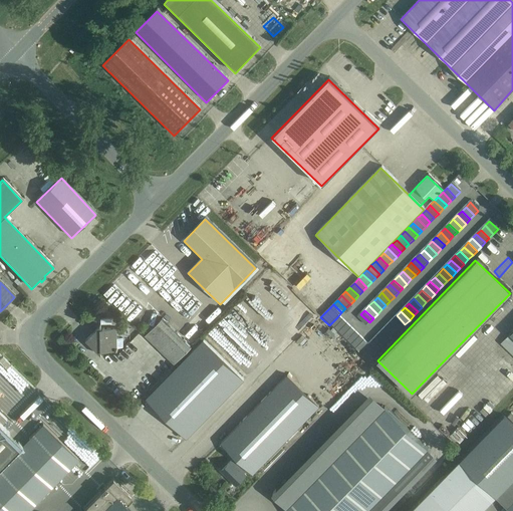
[(364,327),(369,322),(360,314),(356,318),(364,327)]
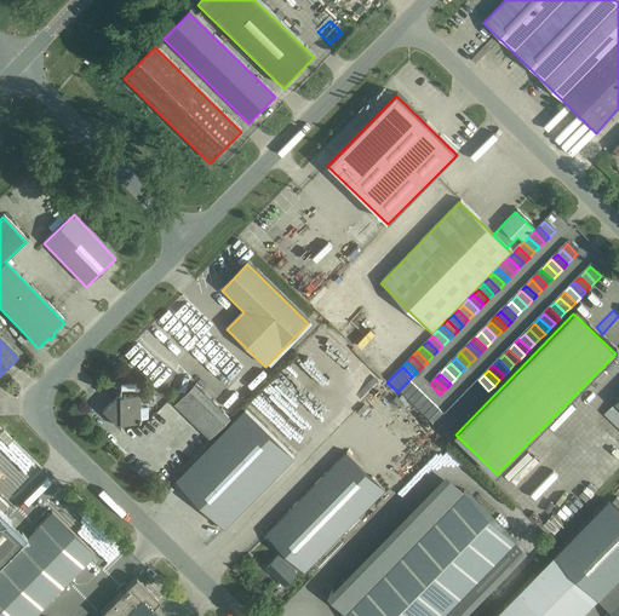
[(483,396),(488,391),(479,380),(474,386),(483,396)]
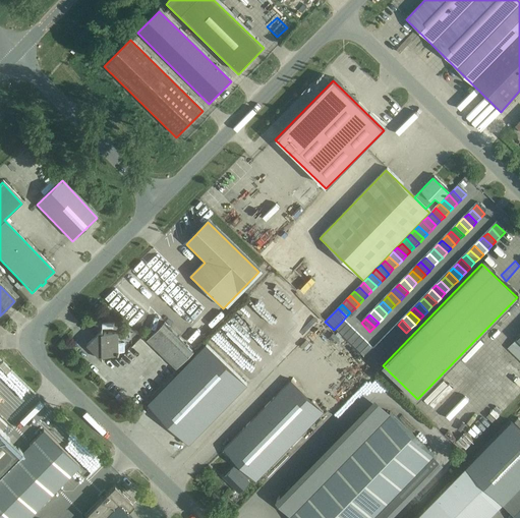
[(334,330),(338,334),(346,326),(342,322),(334,330)]
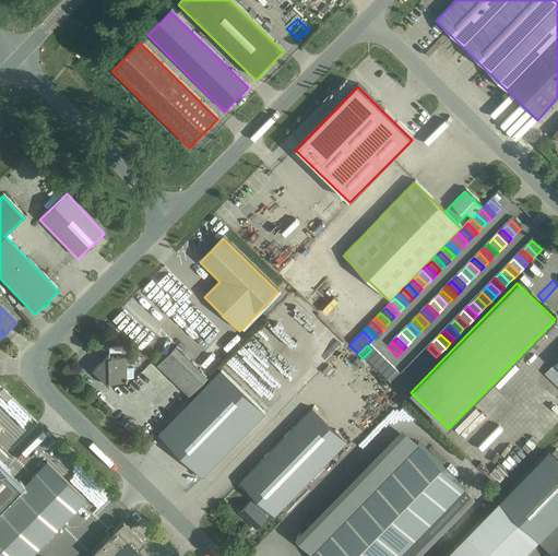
[(157,368),(189,399),(208,379),(176,349),(157,368)]
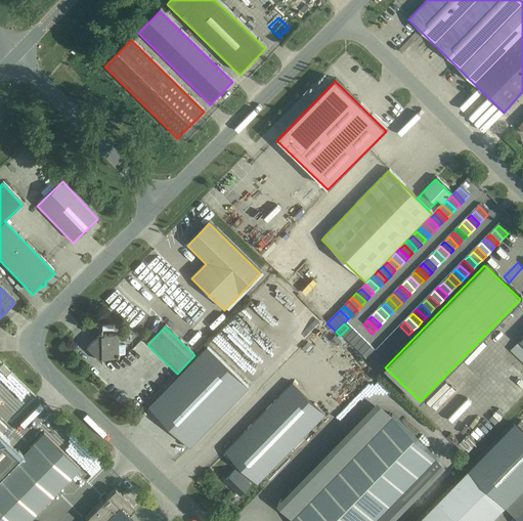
[(400,327),(395,331),(404,339),(408,335),(400,327)]
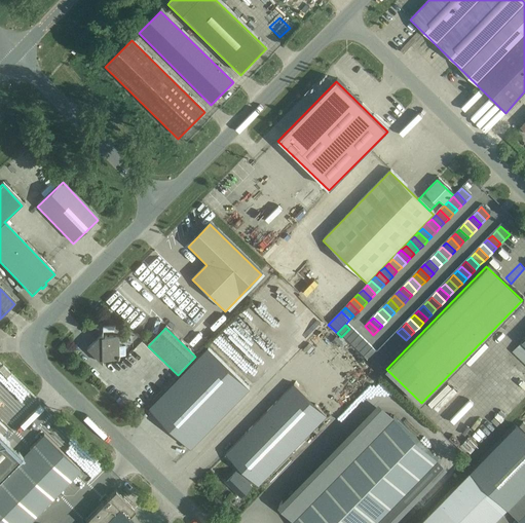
[(349,329),(341,337),(345,342),(354,333),(349,329)]
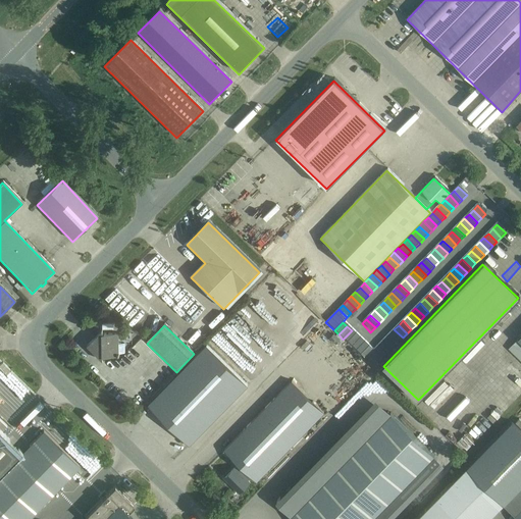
[(399,343),(403,338),(394,329),(389,333),(399,343)]
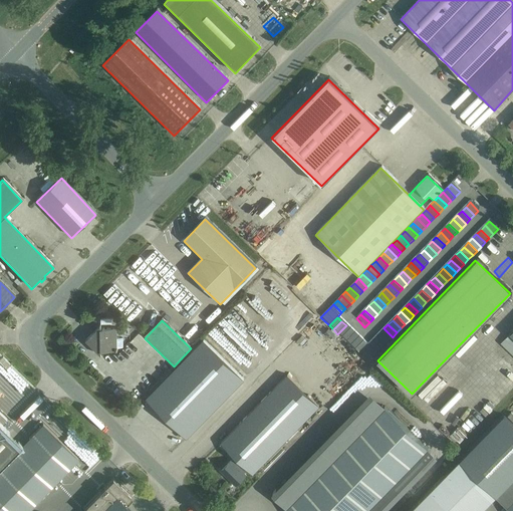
[(337,334),(342,338),(350,329),(346,325),(337,334)]
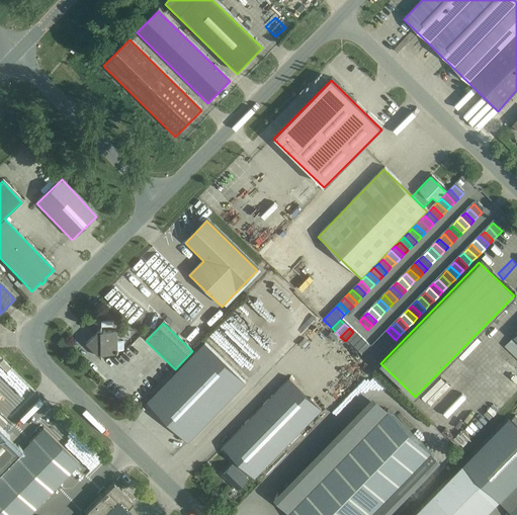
[(85,345),(100,359),(101,360),(101,356),(117,355),(117,353),(116,353),(116,344),(116,334),(101,334),(101,330),(85,345)]
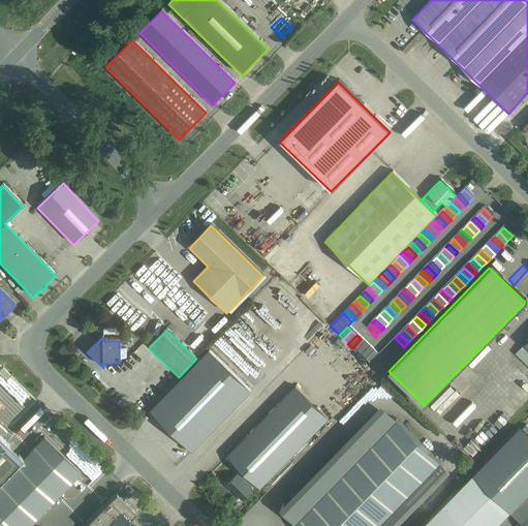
[(395,338),(391,343),(400,351),(404,347),(395,338)]
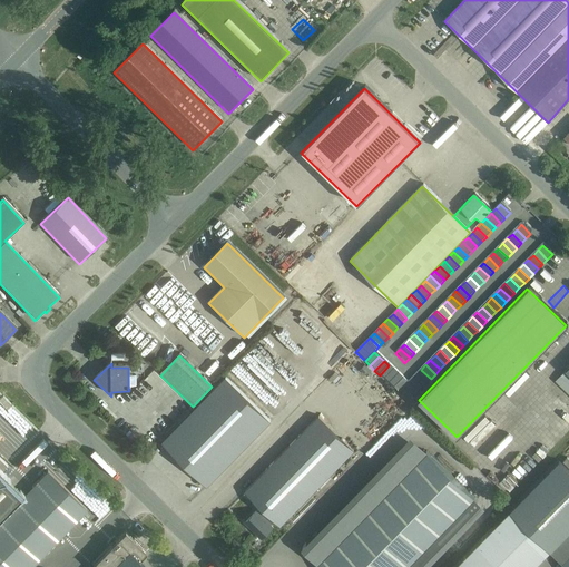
[(389,365),(380,375),(384,380),(393,370),(389,365)]
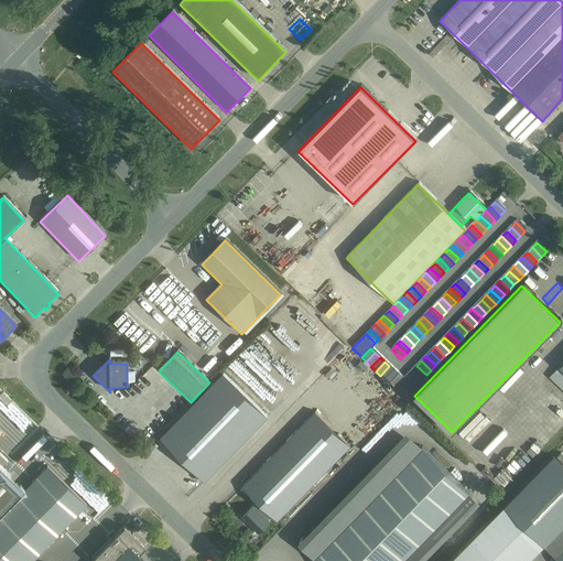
[(562,364),(550,377),(562,390),(562,364)]
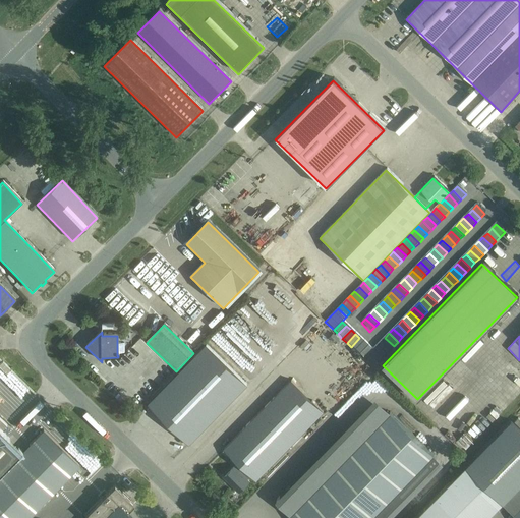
[(351,347),(355,351),(364,343),(359,338),(351,347)]
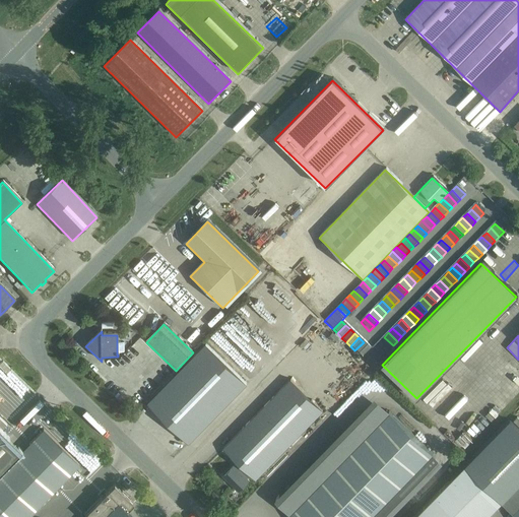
[(388,349),(393,345),(384,337),(380,341),(388,349)]
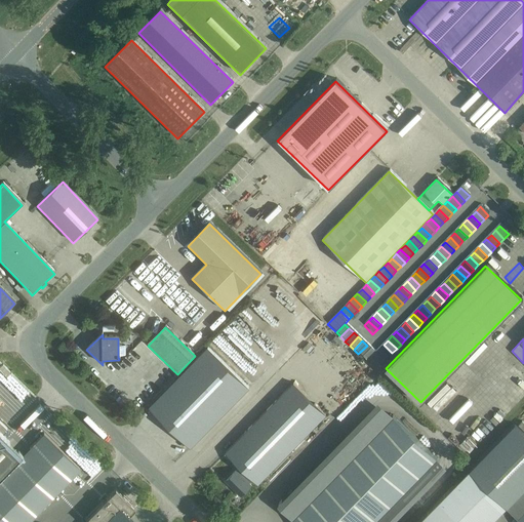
[(384,345),(379,349),(388,358),(392,353),(384,345)]
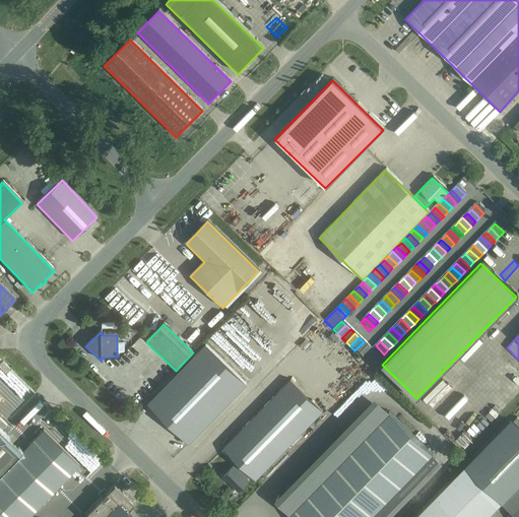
[(364,342),(354,350),(359,354),(368,346),(364,342)]
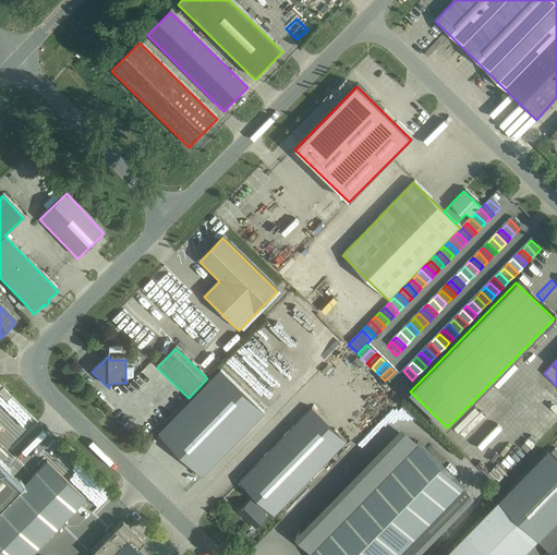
[(399,395),(412,381),(403,371),(399,376),(389,385),(399,395)]
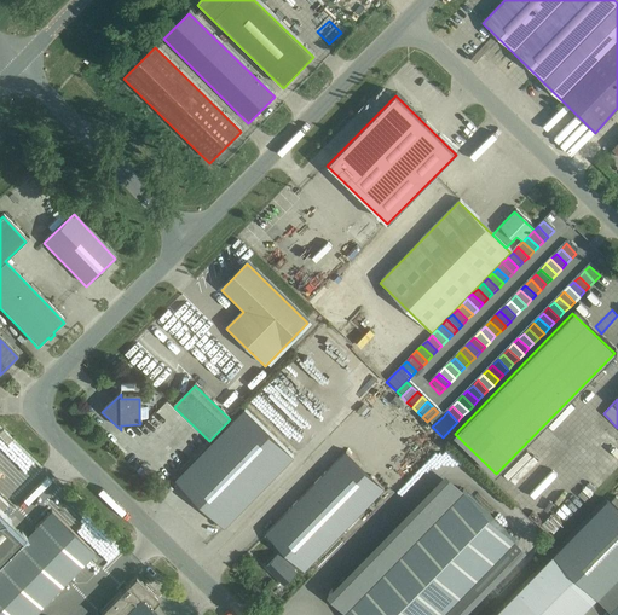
[(293,459),(244,412),(174,482),(224,531),(293,459)]
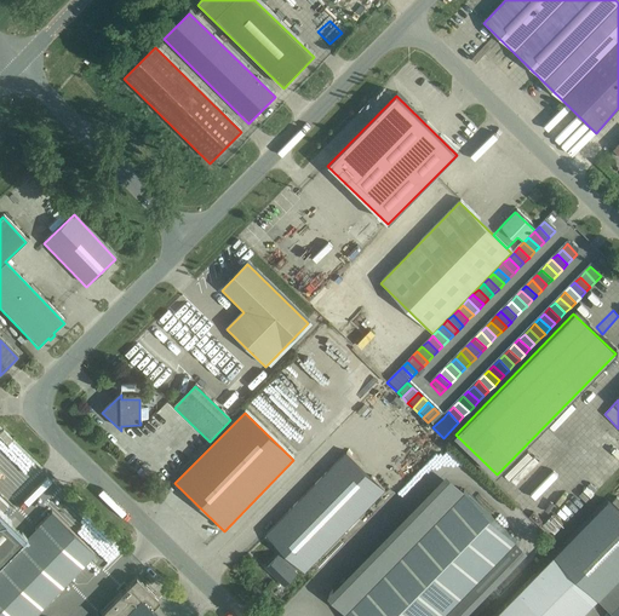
[(428,422),(433,427),(443,418),(439,413),(428,422)]
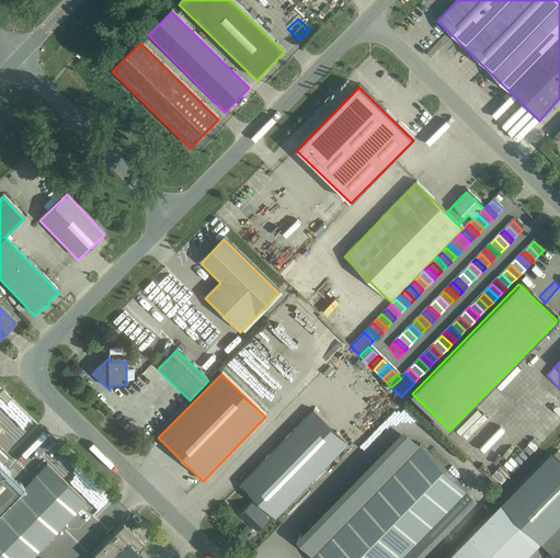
[(2,393),(0,394),(0,399),(6,405),(10,400),(2,393)]
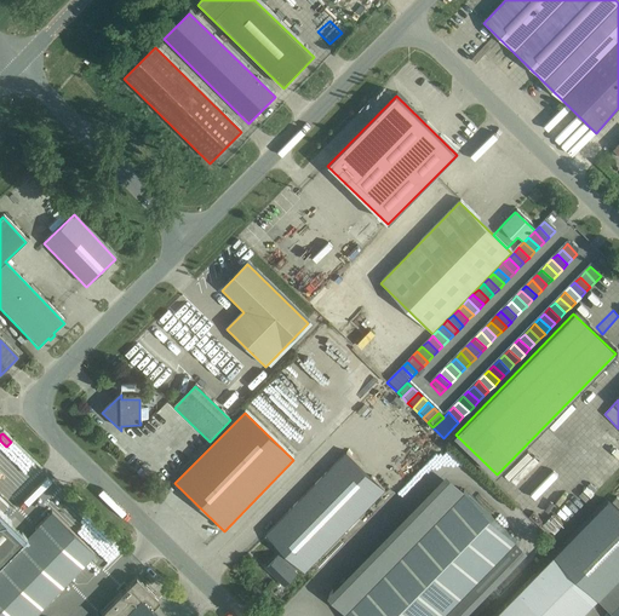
[(550,537),(599,484),(582,470),(586,464),(568,447),(515,505),(550,537)]
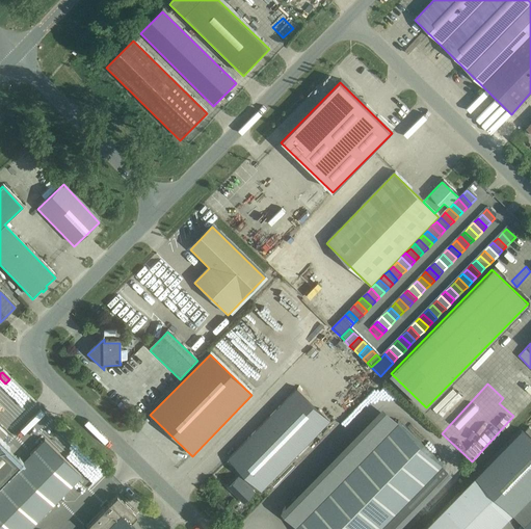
[(228,460),(242,475),(256,488),(260,493),(329,423),(296,391),(228,460)]
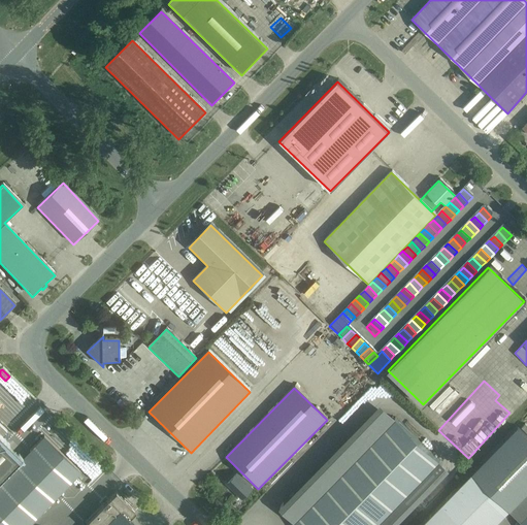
[(379,524),(438,464),(394,421),(293,524),(379,524)]
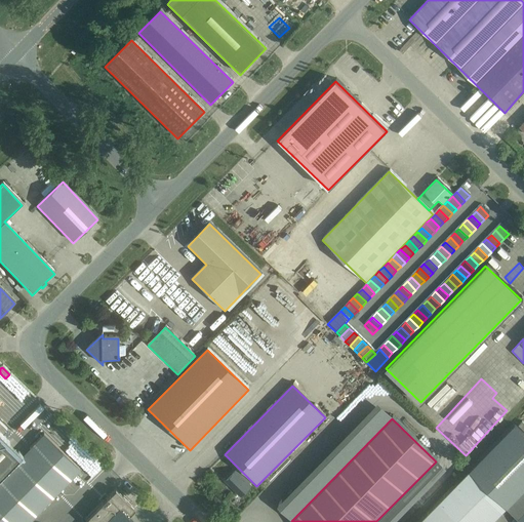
[(523,521),(523,436),(514,427),(469,473),(519,521),(523,521)]
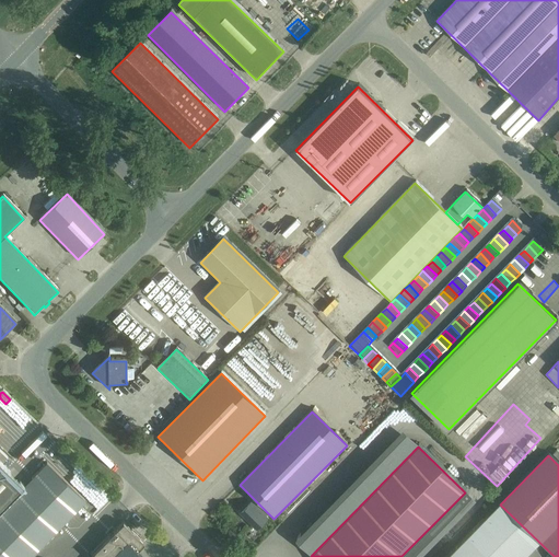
[(0,511),(23,488),(0,465),(0,511)]
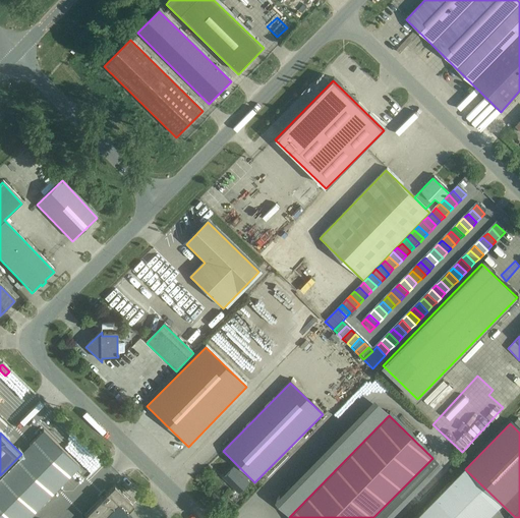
[(43,433),(21,454),(0,475),(0,517),(30,517),(78,468),(43,433)]
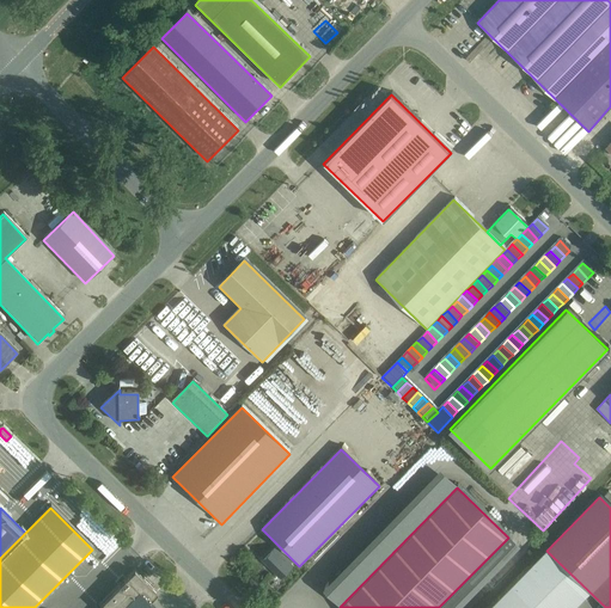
[(93,526),(85,535),(105,553),(114,544),(93,526)]
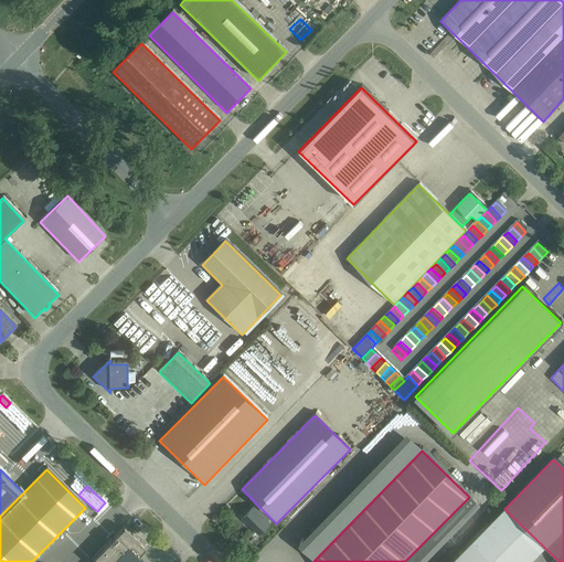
[(257,505),(253,508),(241,521),(257,537),(269,525),(268,523),(272,519),(257,505)]
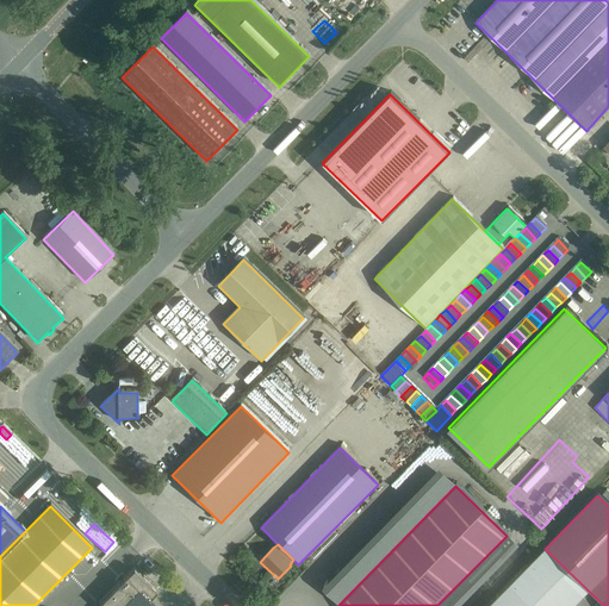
[(572,605),(586,592),(544,550),(489,605),(572,605)]
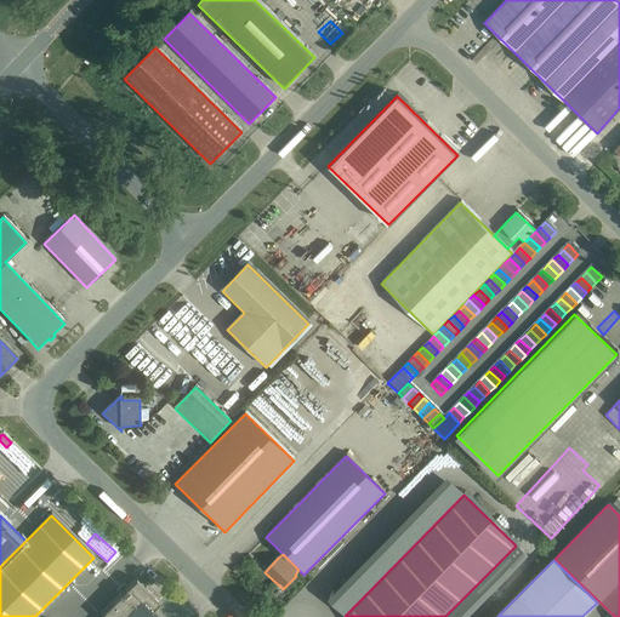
[(153,616),(151,613),(159,605),(154,600),(155,599),(141,586),(140,586),(135,582),(126,592),(125,590),(119,596),(119,598),(101,616),(153,616)]
